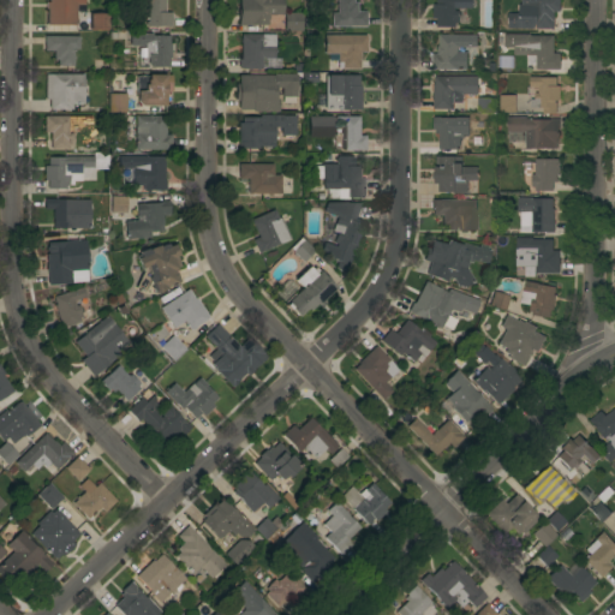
[(47,9),(46,9),(46,3),(48,3),(48,0),(84,0),(84,5),(76,5),(76,19),(77,19),(77,23),(76,23),(76,25),(47,25),(47,9)]
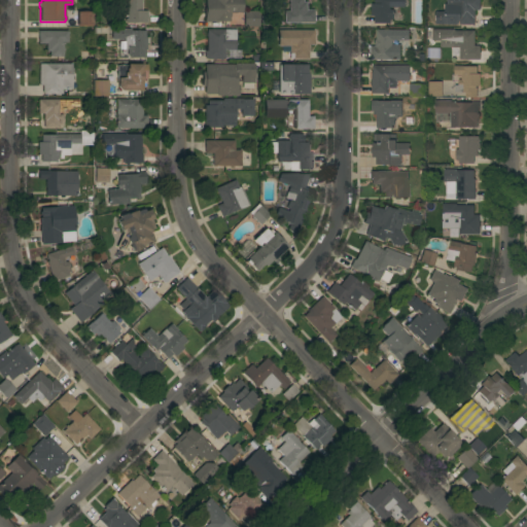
[(141,0),(142,10),(147,10),(147,23),(125,23),(125,6),(115,6),(115,0),(141,0)]
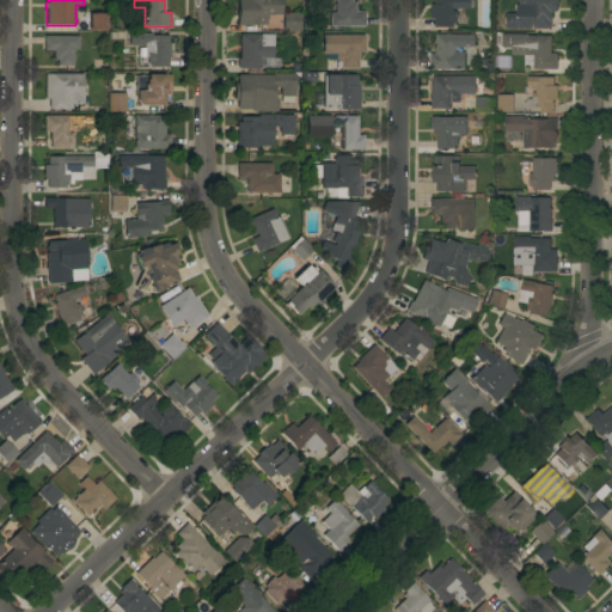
[(281,0),(281,14),(265,14),(265,16),(268,16),(268,19),(267,19),(267,25),(237,25),(237,10),(238,10),(238,0),(281,0)]
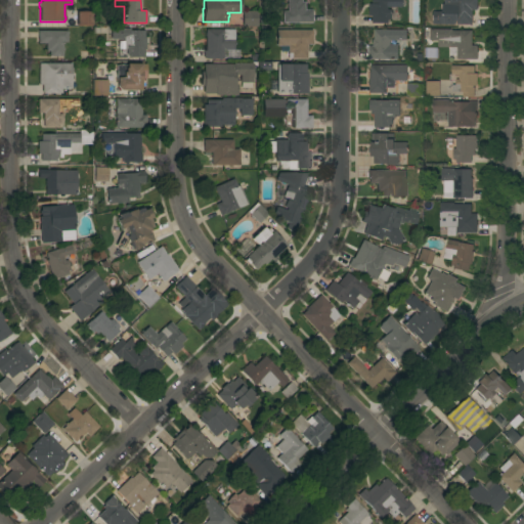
[(282,23),(282,11),(287,11),(287,6),(286,6),(286,3),(288,3),(287,0),(301,0),(301,2),(304,2),(304,9),(311,9),(312,23),(282,23)]
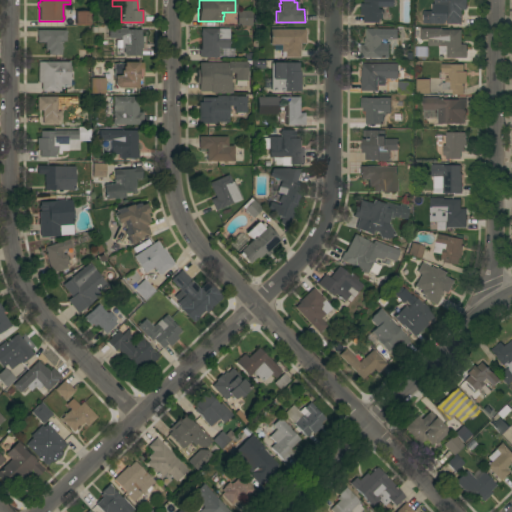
[(394,0),(394,7),(380,7),(380,9),(382,9),(382,19),(379,19),(379,23),(378,23),(378,24),(366,24),(366,23),(364,23),(364,16),(361,15),(361,4),(364,4),(364,0),(394,0)]
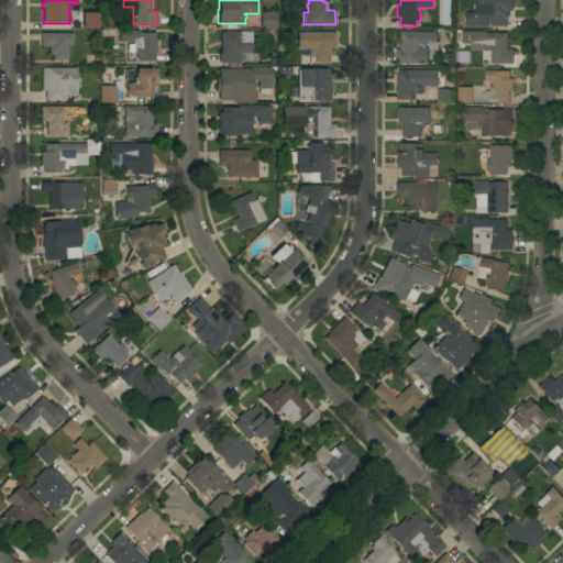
[(514,0),(514,11),(507,11),(507,26),(492,26),(492,23),(489,23),(489,26),(465,26),(465,12),(475,12),(475,4),(478,4),(478,0),(514,0)]
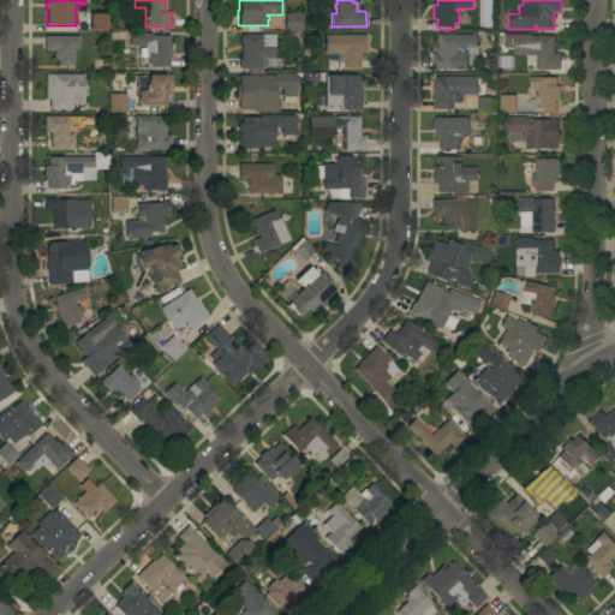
[(108,12),(108,31),(89,30),(89,12),(108,12)]
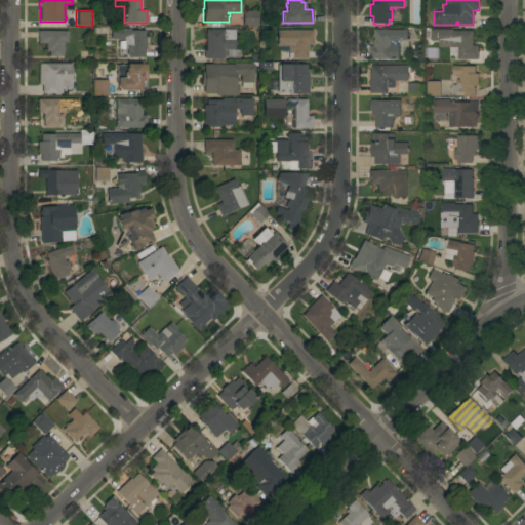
[(257,11),(257,26),(242,26),(242,11),(257,11)]
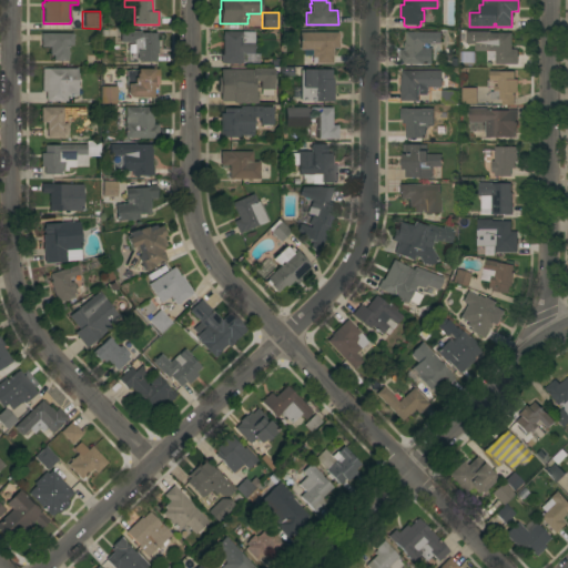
[(156,40),(158,40),(158,54),(155,54),(156,62),(139,62),(139,59),(135,59),(135,53),(128,53),(128,44),(133,44),(133,42),(120,42),(120,31),(139,31),(139,33),(155,33),(156,40)]
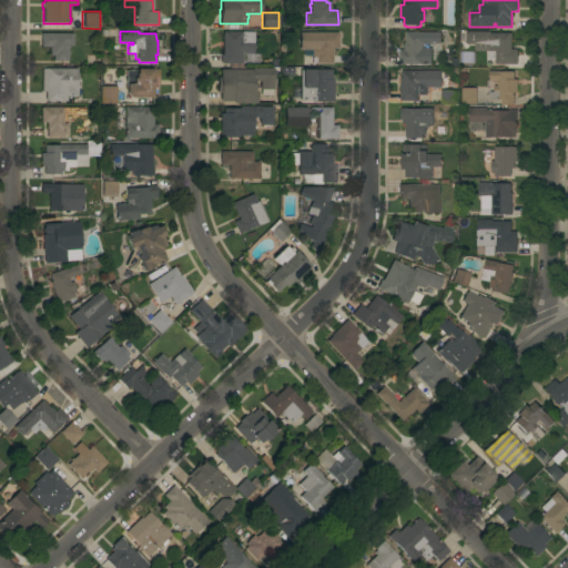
[(254,32),(253,53),(259,53),(259,63),(239,63),(239,64),(236,64),(236,63),(222,63),(222,62),(221,62),(221,54),(222,54),(222,32),(254,32)]
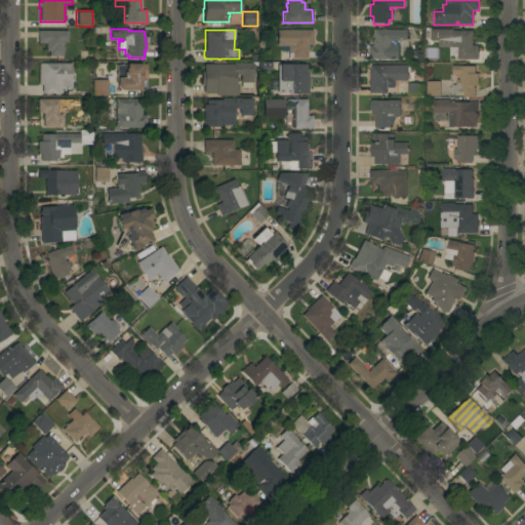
[(312,31),(312,44),(307,44),(307,58),(288,58),(288,51),(287,51),(287,46),(276,46),(276,30),(312,31)]
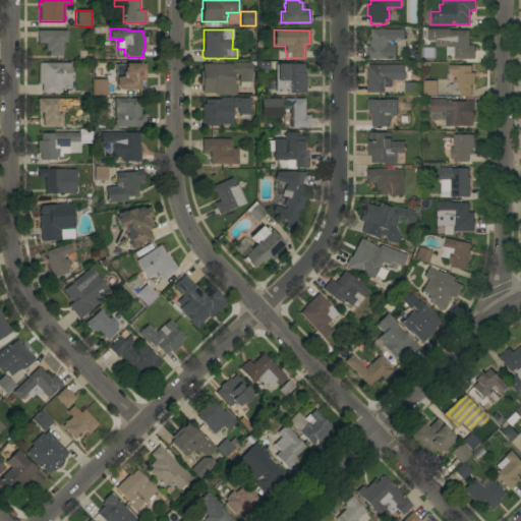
[(404,30),(404,40),(388,40),(388,45),(396,45),(396,59),(366,59),(366,46),(370,46),(370,39),(372,39),(372,30),(404,30)]
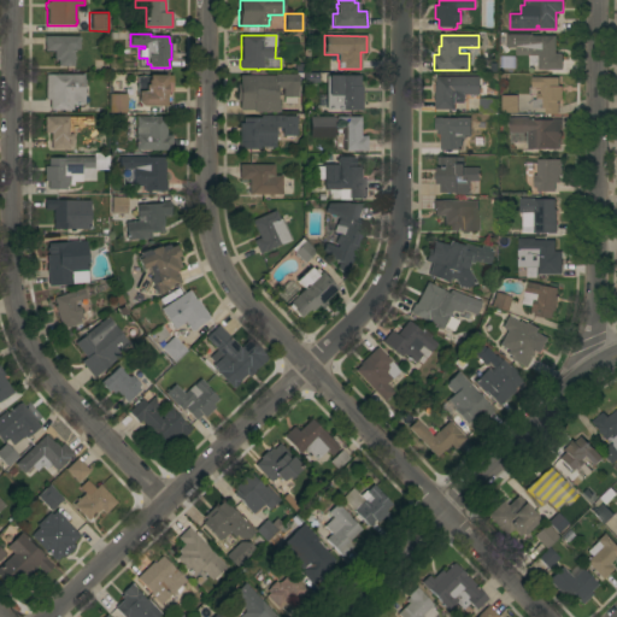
[(533,35),(533,36),(556,36),(556,53),(562,53),(562,56),(563,56),(563,70),(539,70),(539,56),(527,56),(527,47),(506,47),(506,35),(533,35)]
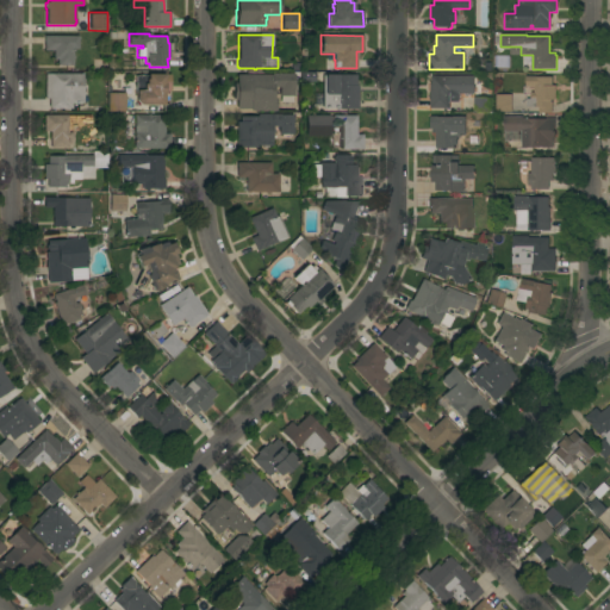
[(78,36),(78,49),(73,49),(73,56),(74,56),(73,58),(72,58),(72,66),(56,66),(57,60),(53,60),(53,50),(43,50),(44,36),(78,36)]
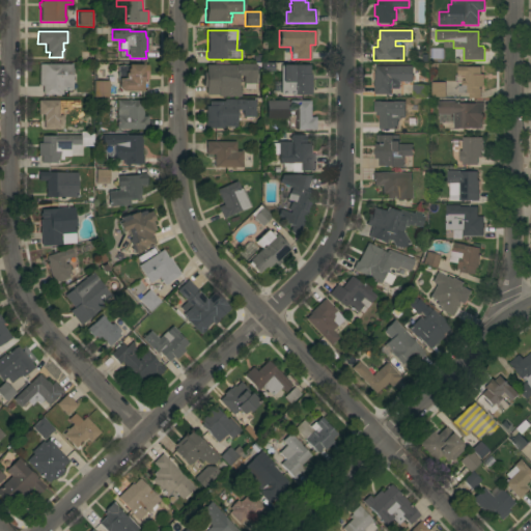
[(72,64),(72,89),(61,89),(61,94),(59,94),(59,95),(56,95),(56,94),(44,94),(44,93),(43,93),(43,86),(38,86),(38,64),(72,64)]
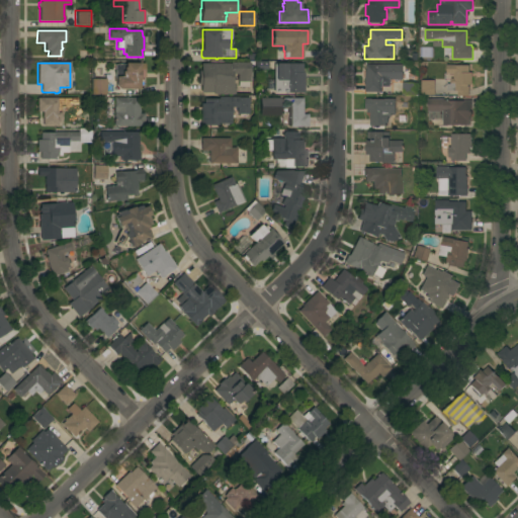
[(144,78),(140,78),(140,80),(139,80),(139,89),(118,89),(114,86),(114,82),(113,82),(113,78),(114,78),(114,64),(124,64),(124,63),(137,63),(144,63),(144,78)]
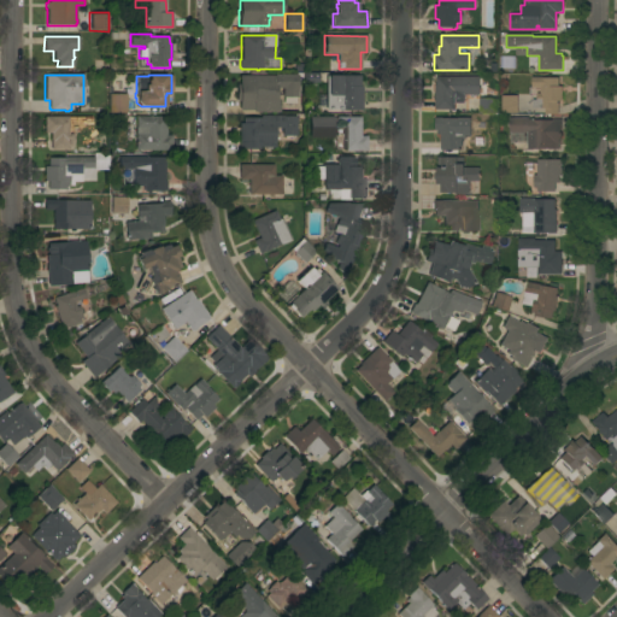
[(274,76),(274,75),(298,75),(297,98),(295,98),(295,104),(283,103),(283,97),(282,97),(282,88),(276,88),(276,99),(280,99),(278,112),(253,112),(253,110),(239,110),(239,101),(236,101),(236,84),(239,84),(239,76),(274,76)]
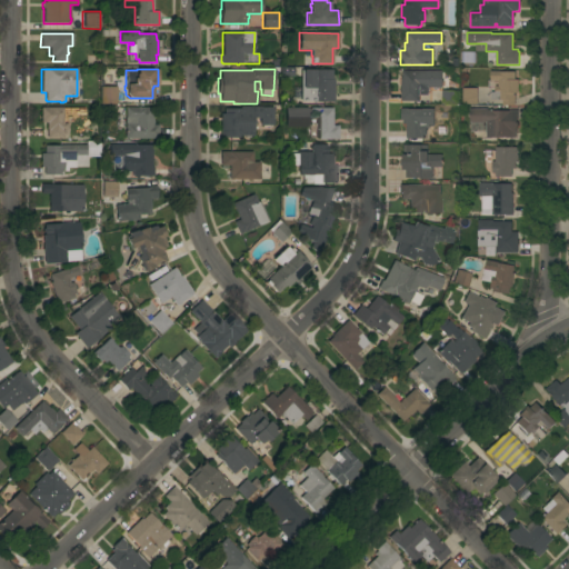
[(333,102),(316,102),(316,101),(301,101),(301,70),(331,70),(331,80),(333,80),(333,102)]
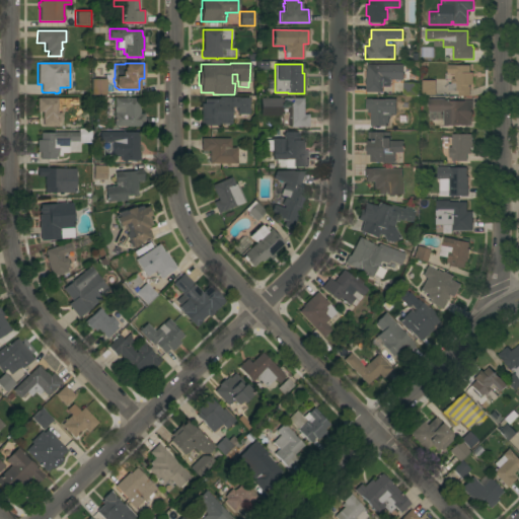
[(403,65),(403,80),(391,80),(391,81),(390,81),(390,87),(383,87),(383,92),(366,92),(366,84),(365,84),(365,77),(366,77),(366,72),(367,72),(367,70),(366,70),(366,68),(367,68),(367,65),(403,65)]
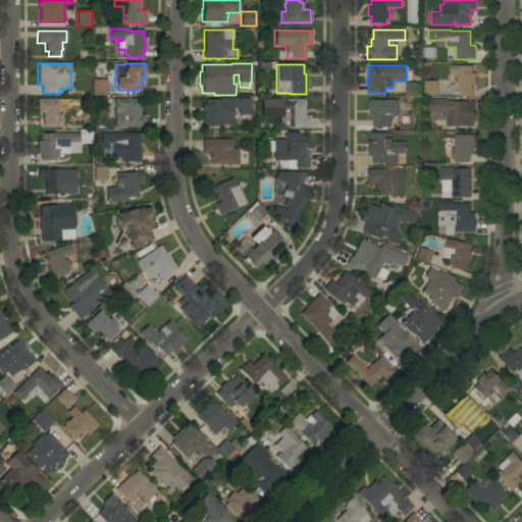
[(473,73),(475,73),(475,86),(472,86),(472,97),(461,97),(461,92),(451,92),(451,85),(454,85),(454,80),(457,80),(457,74),(450,74),(450,65),(459,65),(459,66),(473,66),(473,73)]
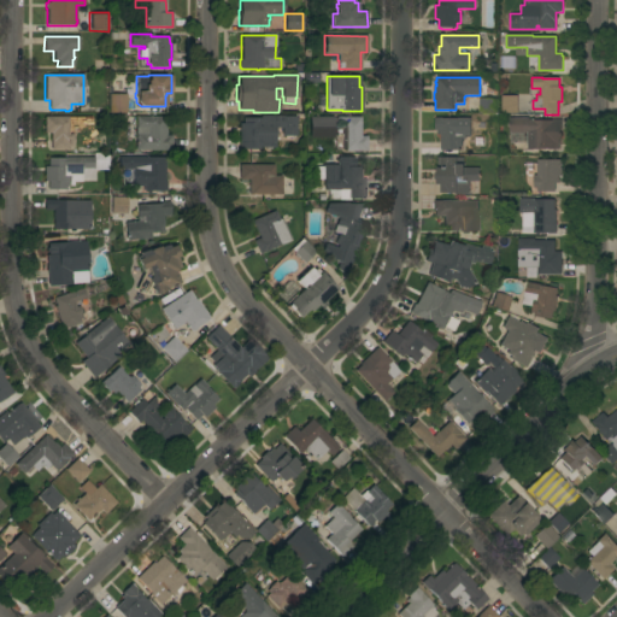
[(125,113),(107,113),(107,94),(125,94),(125,113)]
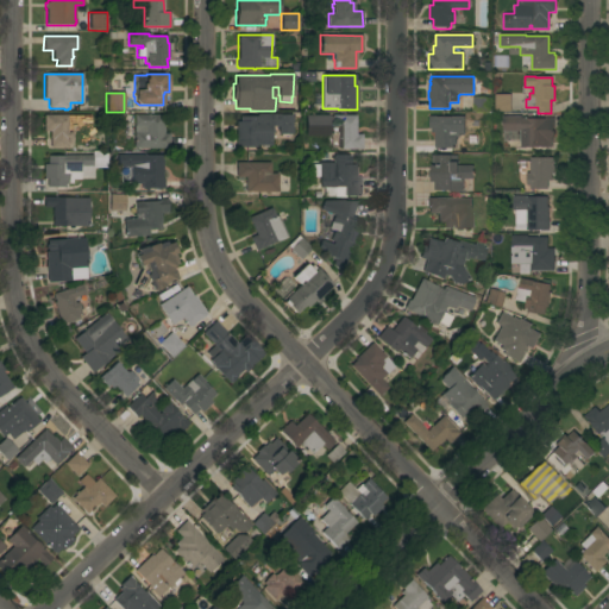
[(512,112),(495,112),(495,94),(512,95),(512,112)]
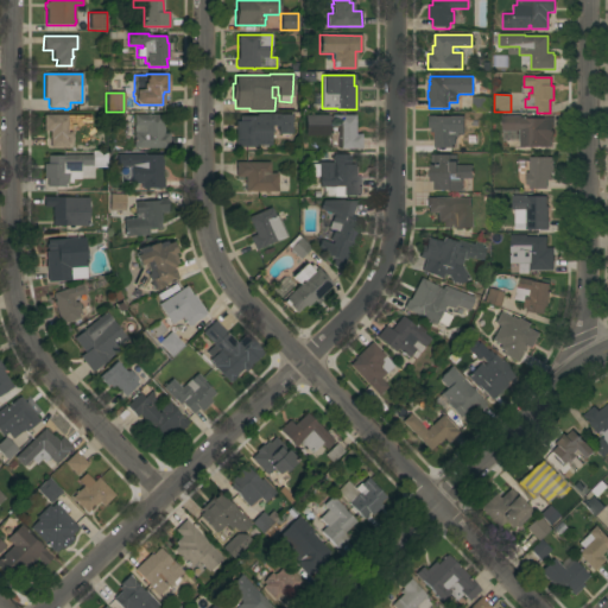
[(491,97),(491,113),(473,113),(473,97),(491,97)]
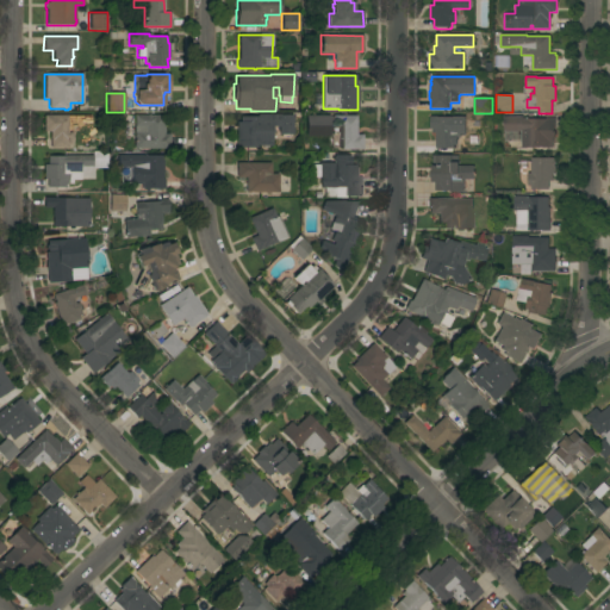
[(292,113),(292,134),(278,134),(278,126),(277,126),(277,123),(271,123),(271,145),(259,145),(259,147),(236,147),(236,122),(240,122),(240,116),(256,116),(256,113),(292,113)]
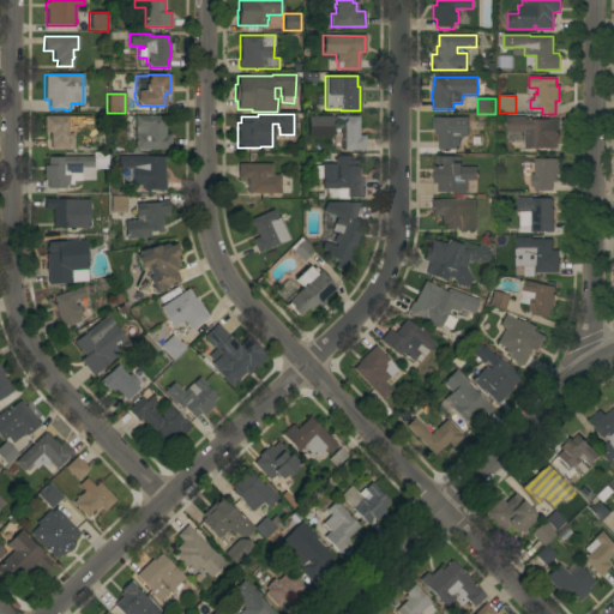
[(68,120),(77,120),(77,133),(72,133),(72,140),(72,145),(68,145),(68,149),(50,149),(50,132),(43,132),(43,115),(68,115),(68,120)]
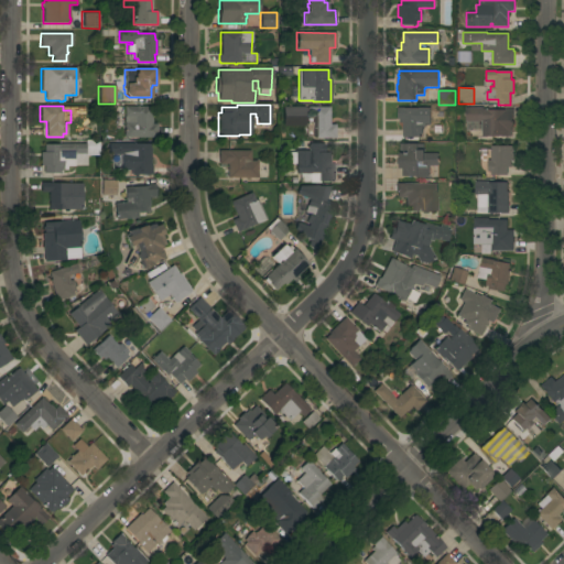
[(150,106),(150,117),(151,117),(151,123),(156,123),(156,137),(123,137),(123,106),(150,106)]
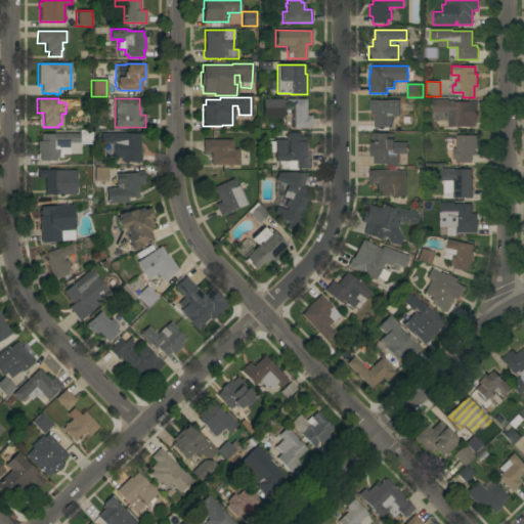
[(306,116),(311,116),(311,128),(291,128),(291,108),(285,108),(285,99),(306,99),(306,116)]
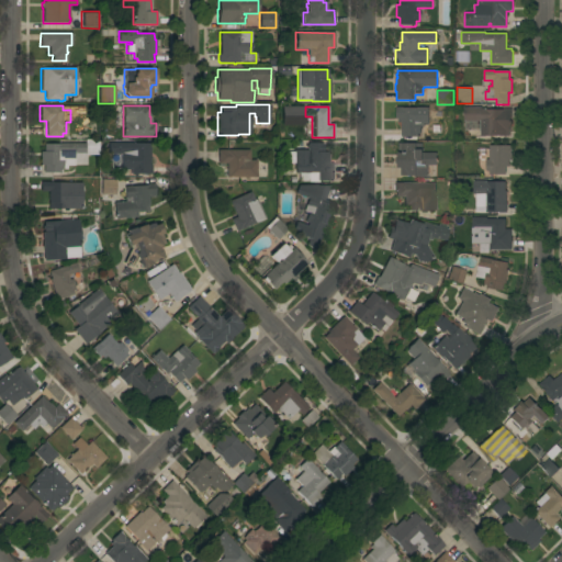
[(402,122),(398,122),(398,119),(396,119),(396,108),(418,108),(418,111),(430,111),(430,123),(422,123),(422,134),(418,134),(418,136),(402,136),(402,122)]
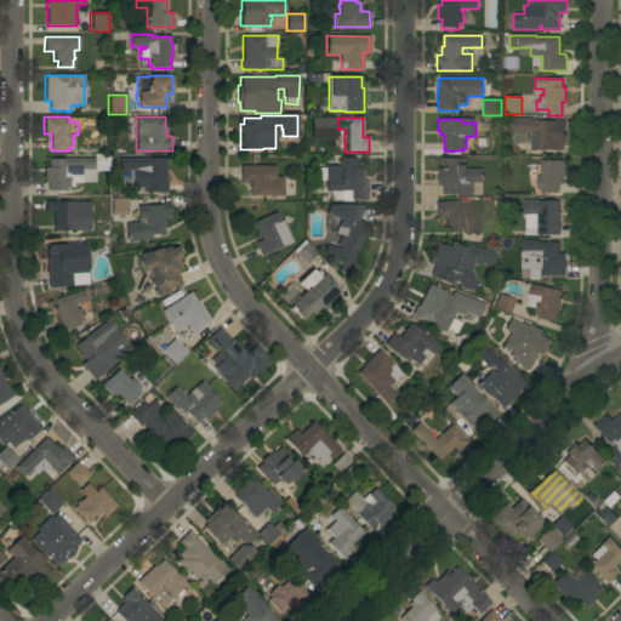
[(531,134),(524,134),(524,136),(516,136),(516,134),(513,134),(513,119),(533,119),(533,120),(537,120),(558,121),(558,120),(565,120),(565,127),(563,127),(563,151),(531,151),(531,134)]
